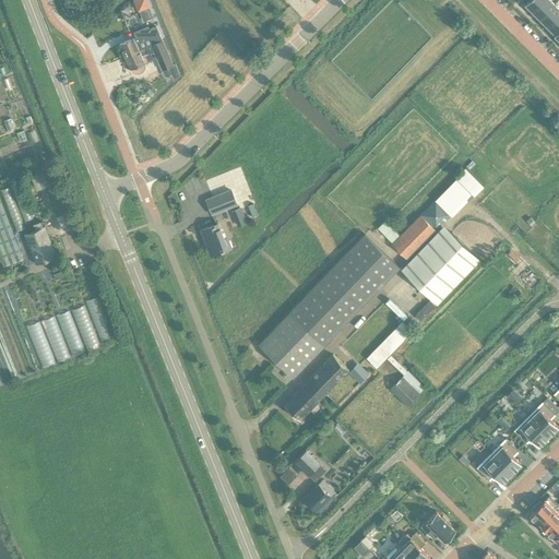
[(146,0),(133,0),(138,12),(141,11),(142,14),(150,11),(149,8),(150,8),(146,0)]
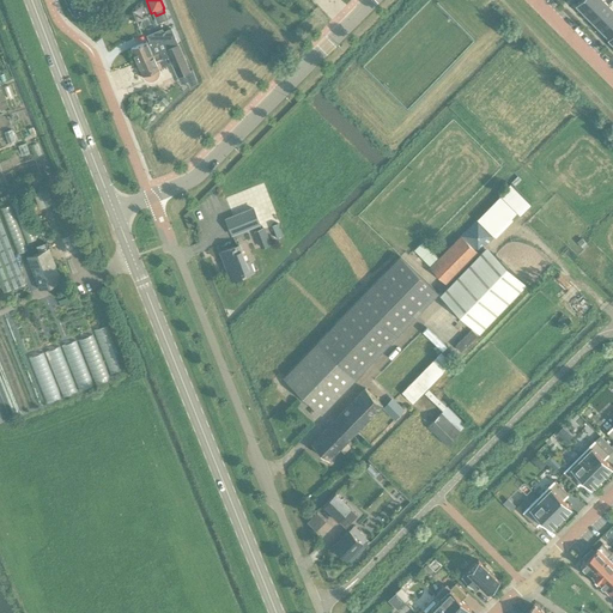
[(578,0),(576,4),(584,12),(596,0),(578,0)]
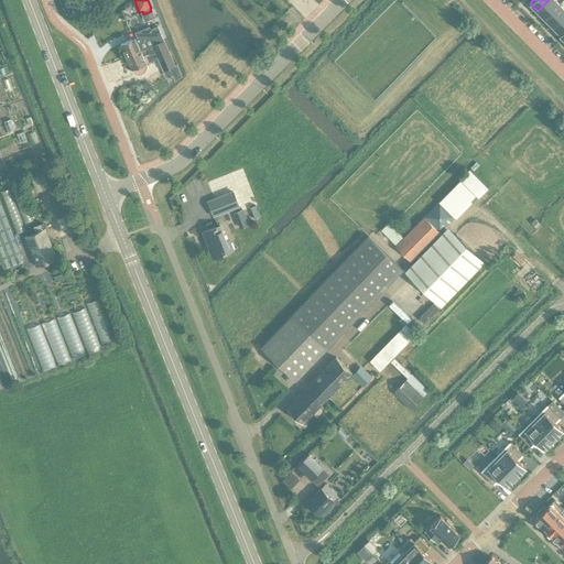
[(549,0),(538,11),(544,19),(560,4),(555,0),(549,0)]
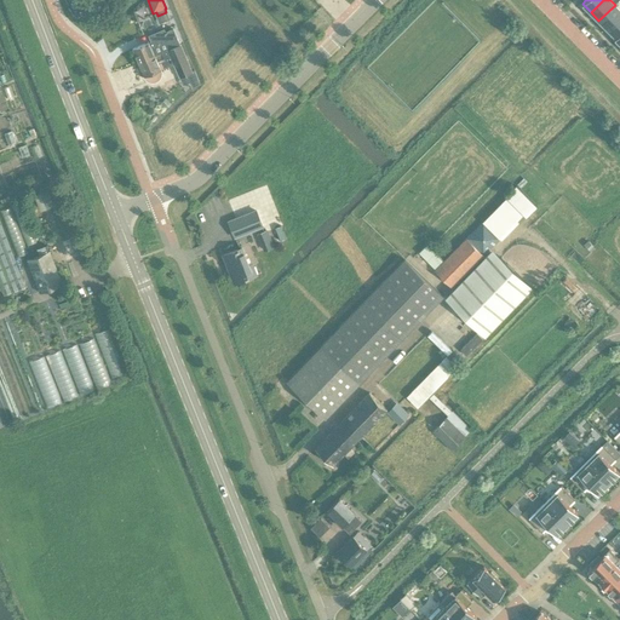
[(598,21),(607,29),(619,16),(619,9),(615,5),(598,21)]
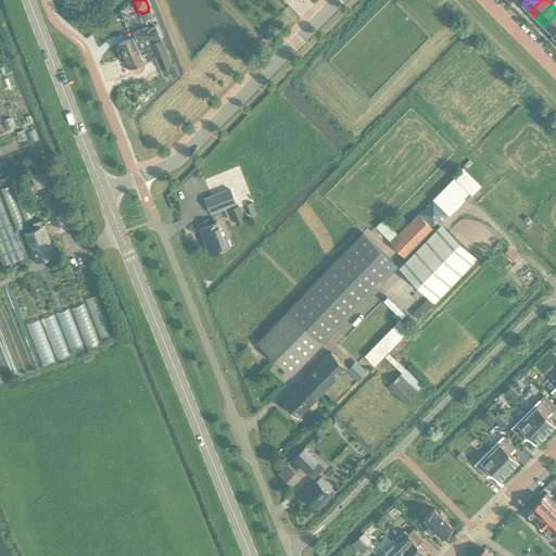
[(555,14),(544,26),(552,34),(555,29),(555,14)]
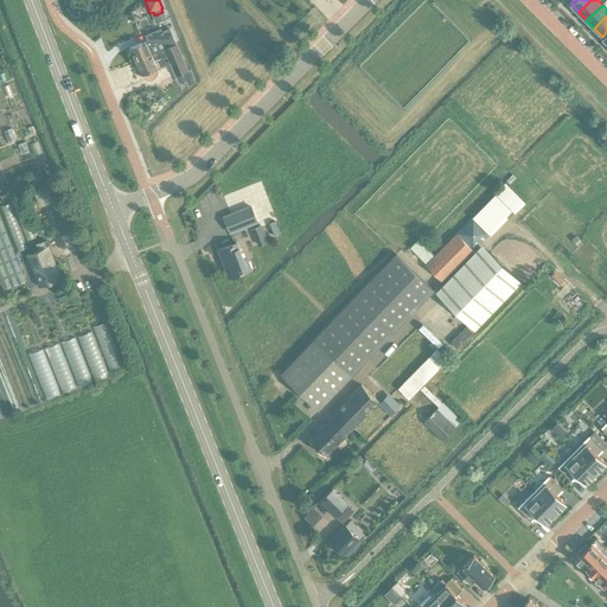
[(146,42),(131,48),(136,61),(152,55),(158,51),(176,44),(170,29),(154,34),(158,42),(151,44),(148,40),(146,42)]
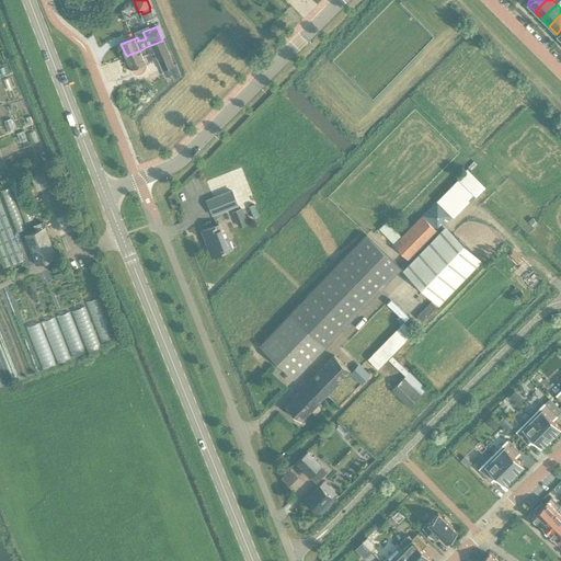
[(145,63),(157,57),(162,69),(173,65),(163,41),(162,41),(146,47),(149,54),(142,57),(140,50),(126,56),(130,68),(132,70),(134,72),(136,72),(139,72),(142,71),(145,69),(146,67),(146,65),(145,63)]
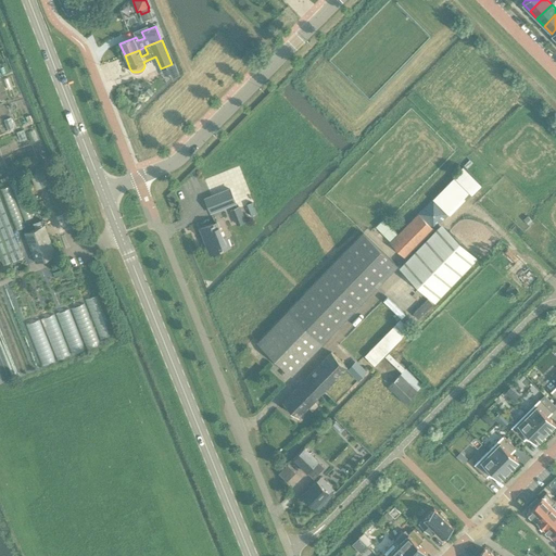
[(40,172),(33,175),(37,186),(46,182),(40,172)]
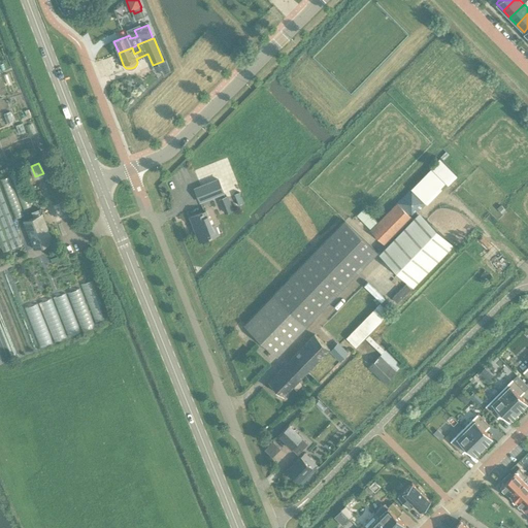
[(411,217),(426,203),(446,183),(431,169),(413,189),(411,188),(397,202),(411,217)]
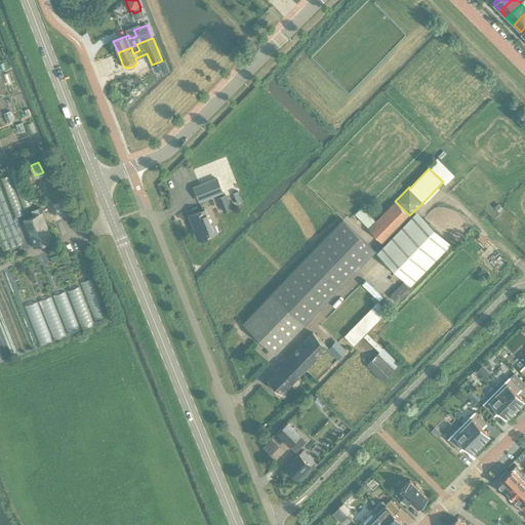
[(199,201),(221,192),(216,178),(194,188),(199,201)]
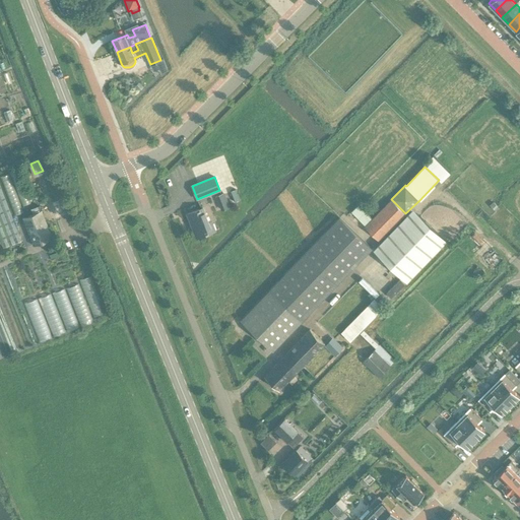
[(0,239),(3,248),(22,241),(0,183),(0,239)]
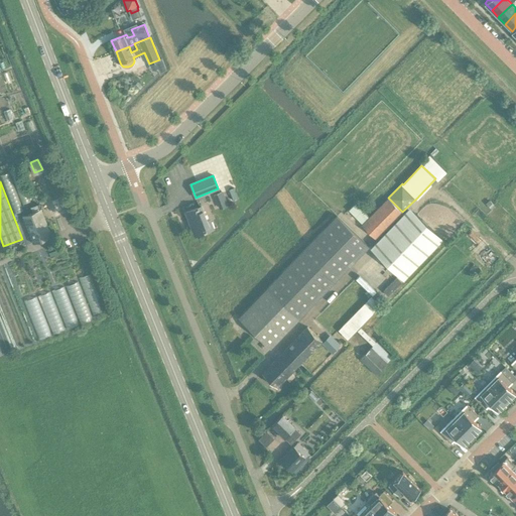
[(402,212),(388,198),(369,217),(362,224),(361,225),(377,239),(403,213),(402,212)]
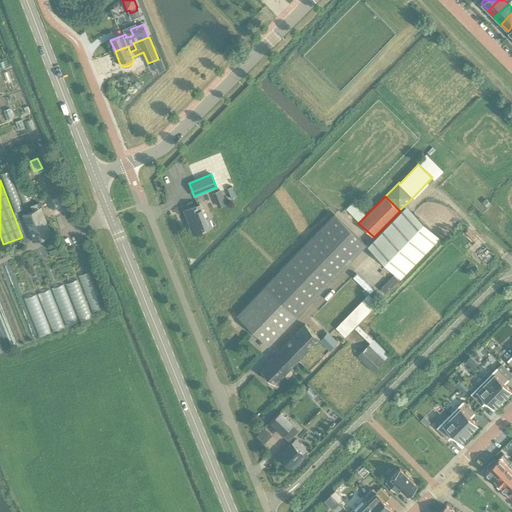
[(224,197),(216,201),(218,205),(226,202),(224,197)]
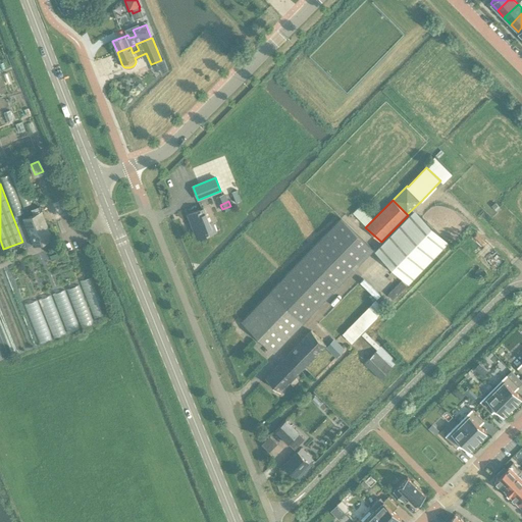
[(366,226),(373,219),(368,214),(360,205),(352,212),(366,226)]
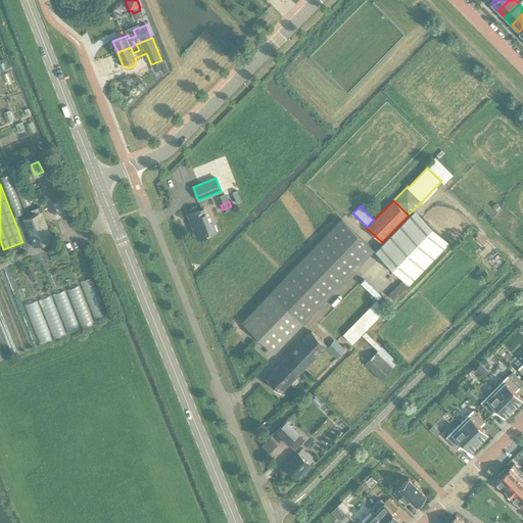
[(200,238),(217,232),(212,223),(210,224),(204,208),(188,216),(193,227),(195,226),(200,238)]
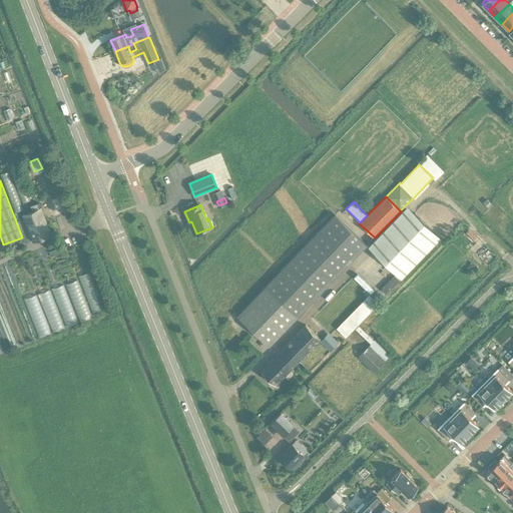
[(41,206),(22,214),(33,241),(52,234),(41,206)]
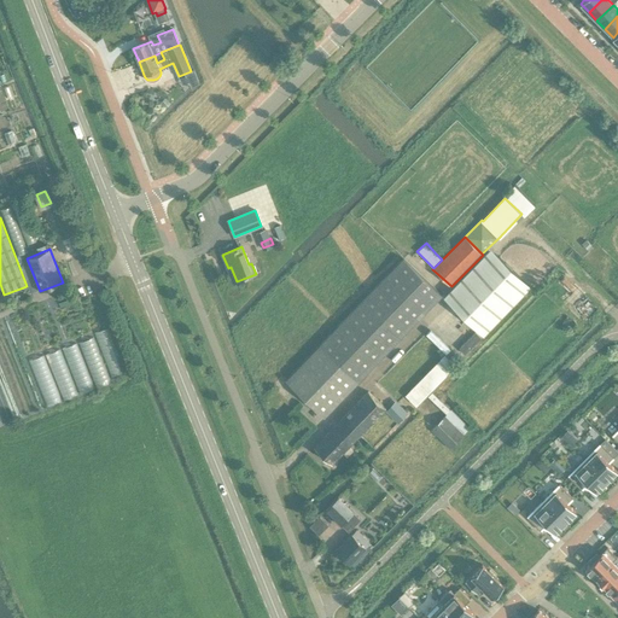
[(453,305),(483,336),(530,286),(500,257),(453,305)]
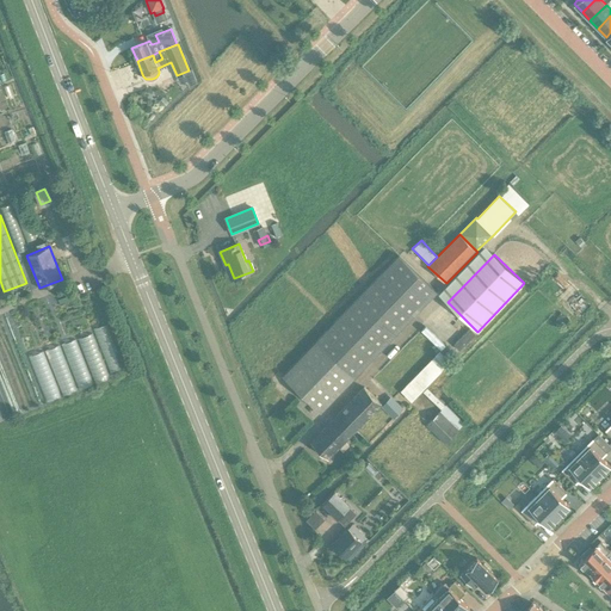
[(399,255),(283,376),(321,412),(437,292),(399,255)]
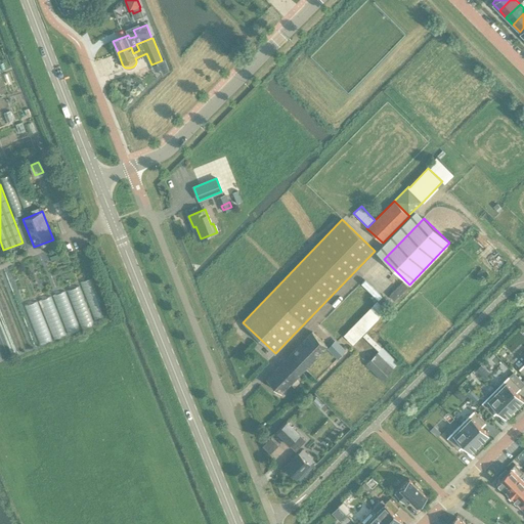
[(394,301),(407,287),(402,281),(389,296),(394,301)]
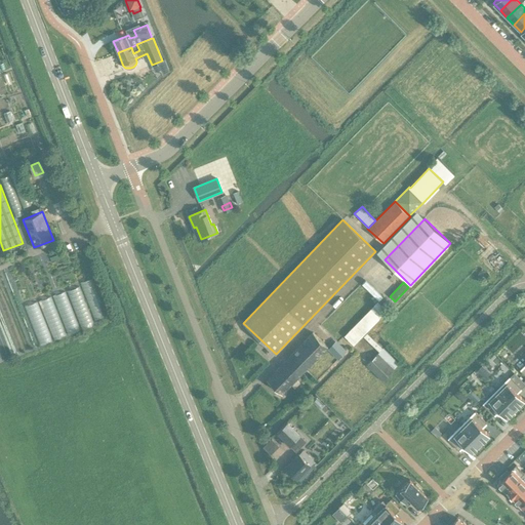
[(353,344),(370,325),(387,309),(378,301),(345,336),(353,344)]
